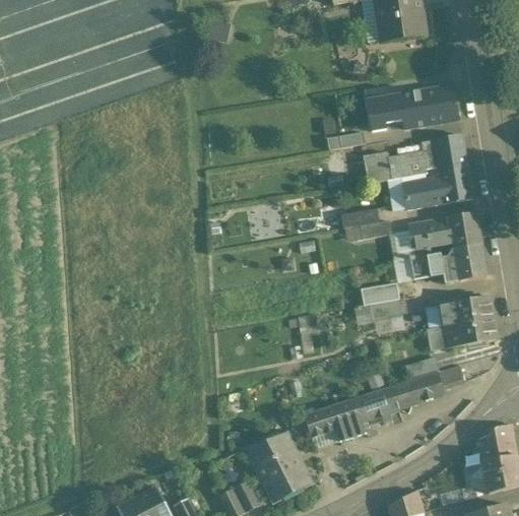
[(375,0),(381,41),(425,34),(419,0),(375,0)]
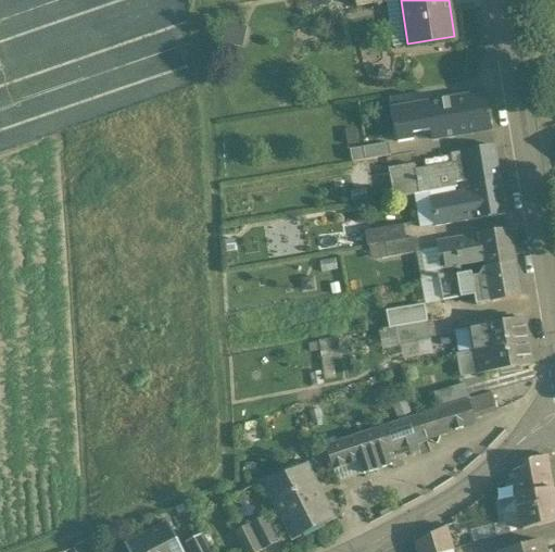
[(484,90),(425,100),(430,132),(431,136),(490,126),(484,90)]
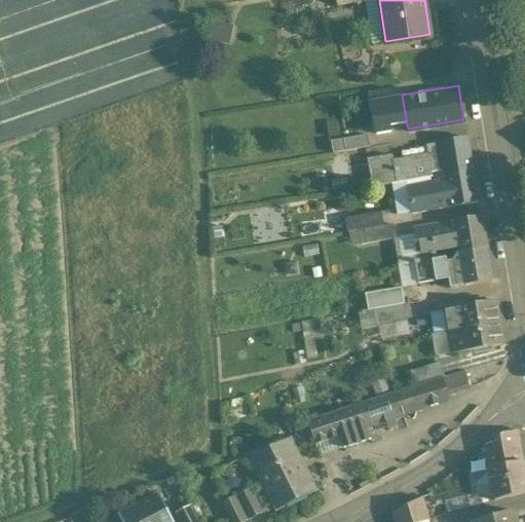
[(389,128),(407,124),(402,95),(391,97),(389,86),(369,88),(372,106),(385,104),(389,128)]
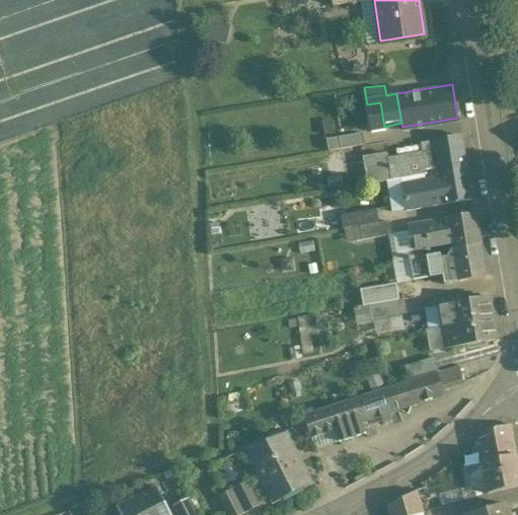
[(380,102),(367,104),(371,129),(384,127),(380,102)]
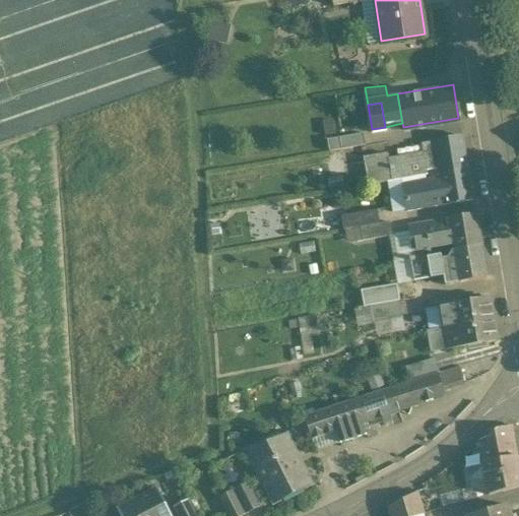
[(362,130),(326,136),(328,148),(364,142),(362,130)]
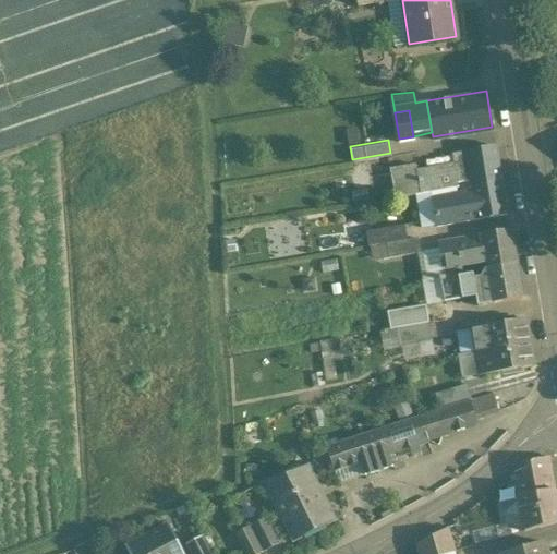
[(453,160),(415,167),(421,190),(421,191),(457,184),(457,180),(470,177),(471,182),(500,178),(495,143),(451,151),(453,160)]
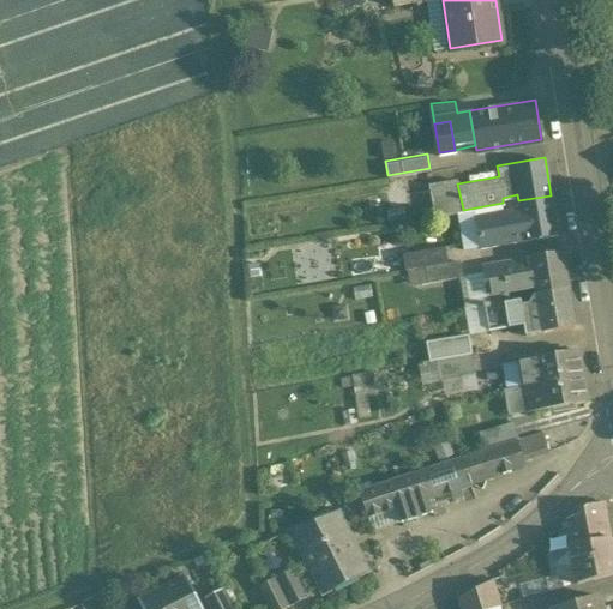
[(463,209),(457,184),(456,176),(427,182),(434,215),(463,209)]
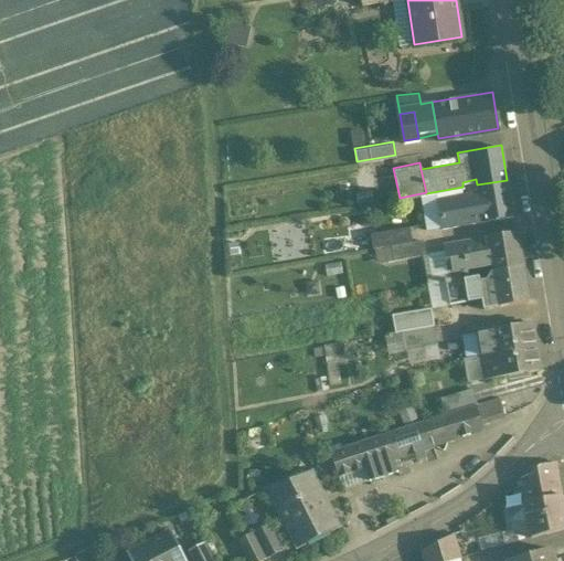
[(478,190),(436,198),(442,226),(512,214),(507,180),(477,184),(478,190)]
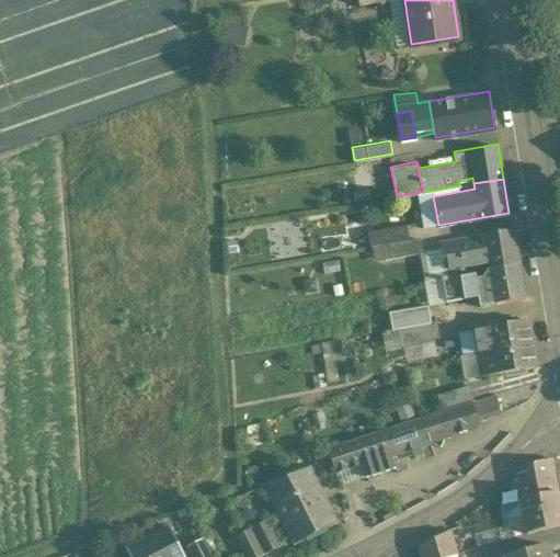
[(387,241),(408,238),(406,224),(367,230),(369,245),(387,241)]
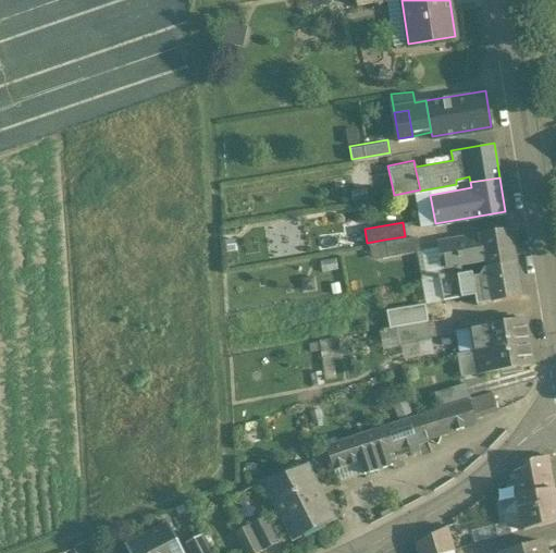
[(454,242),(437,244),(443,273),(514,261),(508,226),(453,236),(454,242)]
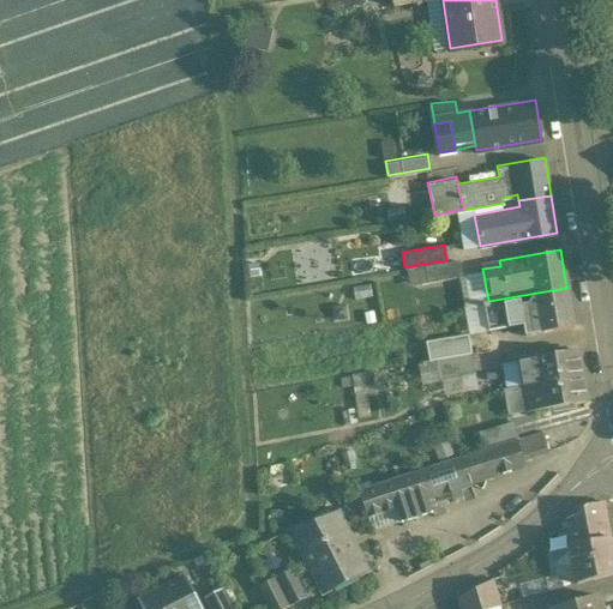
[(424,264),(427,281),(460,276),(460,272),(457,259),(446,260),(424,264)]
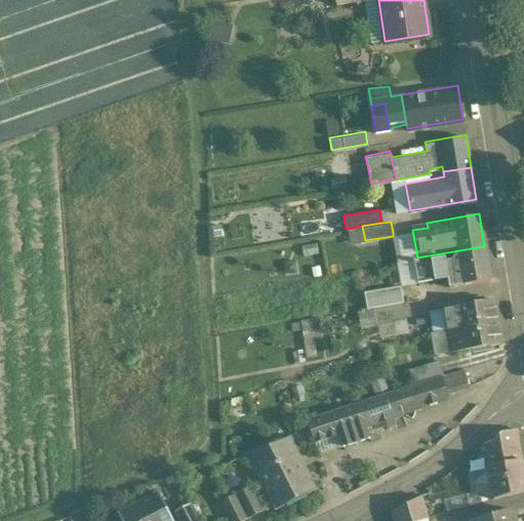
[(362,226),(346,229),(348,243),(365,240),(362,226)]
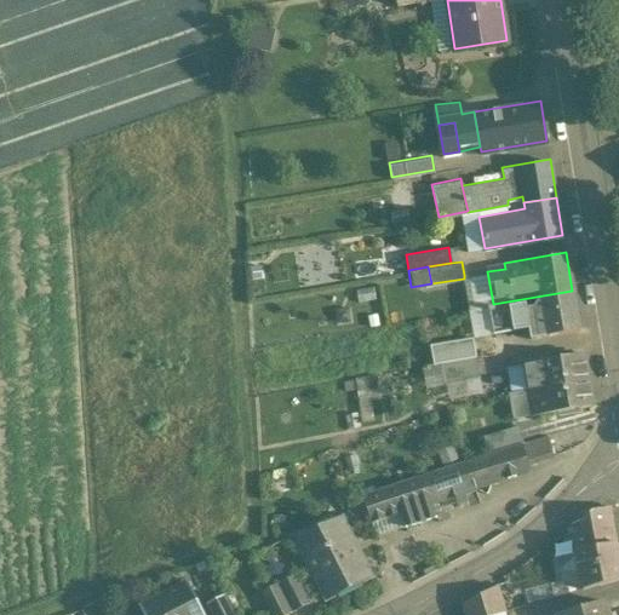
[(487,271),(464,275),(464,279),(469,308),(488,305),(493,304),(487,271)]
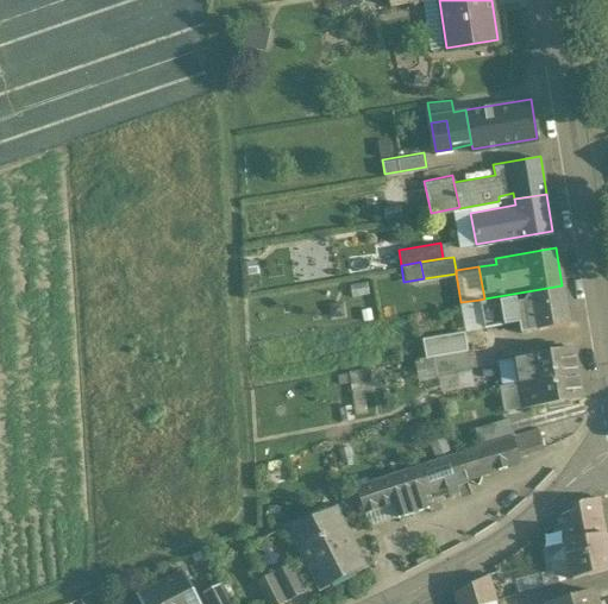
[(484,299),(480,300),(483,326),(518,320),(520,331),(569,322),(562,285),(484,299)]
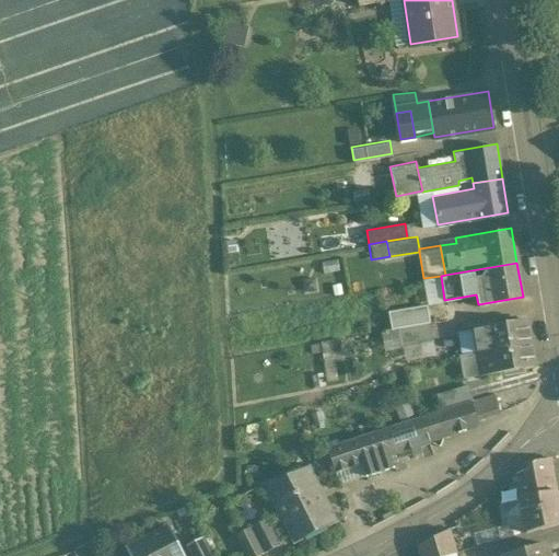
[(309,308),(291,310),(293,325),(311,323),(309,308)]
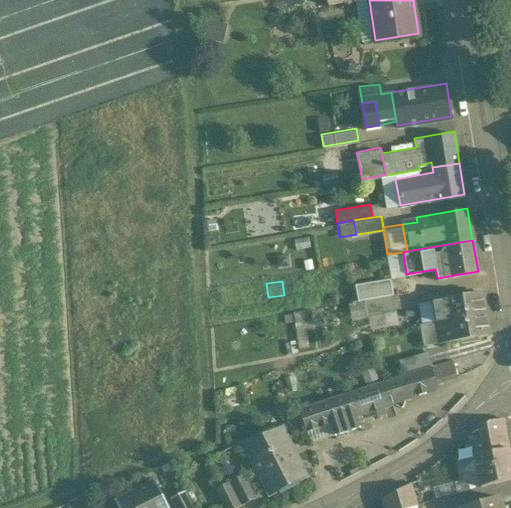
[(481,290),(432,298),(435,320),(484,311),(481,290)]
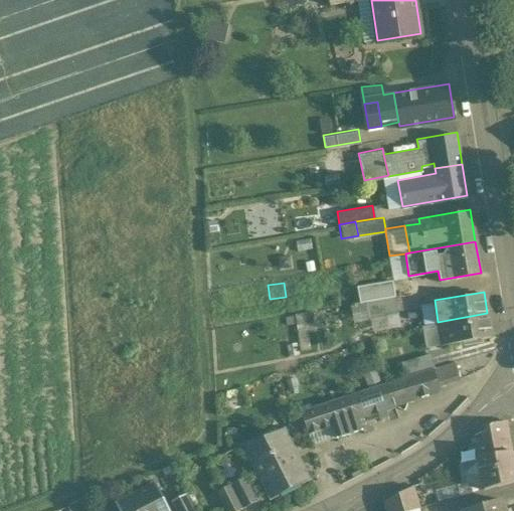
[(395,295),(365,300),(368,318),(398,313),(395,295)]
